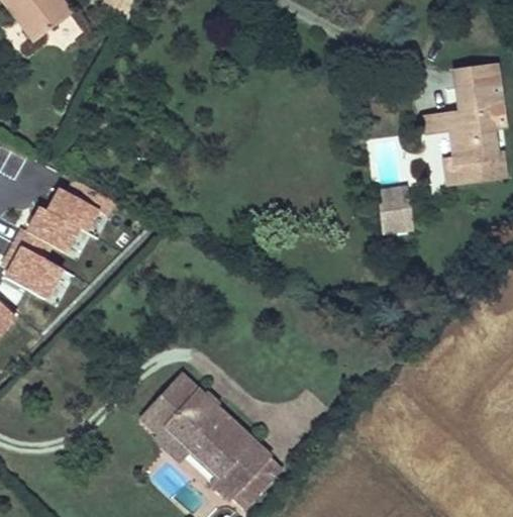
[(72,13),(62,0),(2,0),(16,18),(25,11),(43,35),(72,13)]
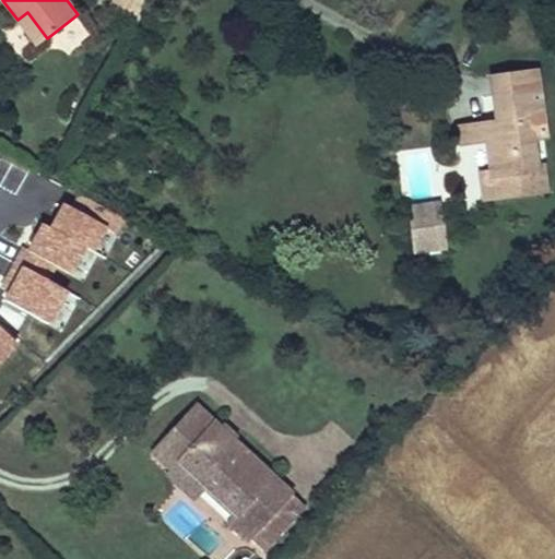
[(27,12),(18,20),(37,46),(47,38),(27,12)]
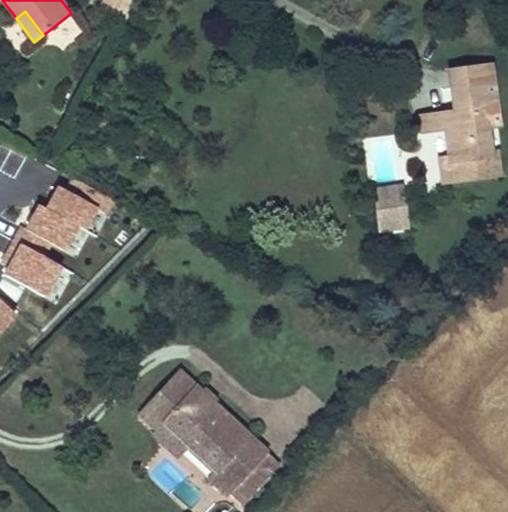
[(494,61),(459,63),(460,88),(453,109),(425,112),(426,128),(457,126),(458,150),(446,151),(448,177),(504,174),(502,145),(494,145),(493,122),(498,122),(494,61)]
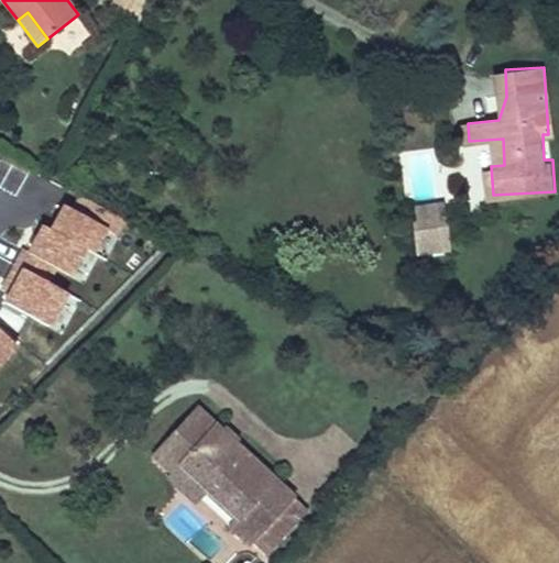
[(447,240),(445,198),(445,195),(439,196),(424,210),(412,211),(414,242),(447,240)]
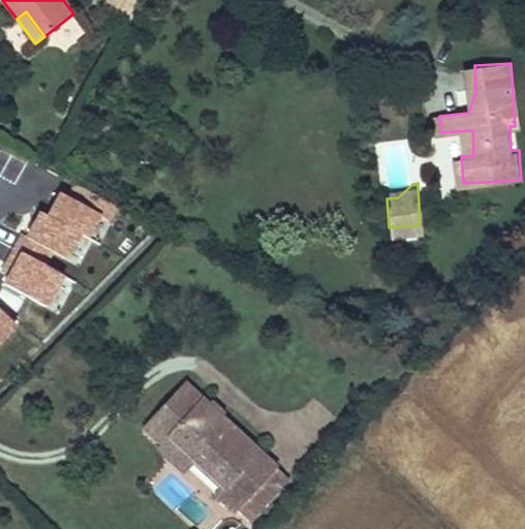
[(0,336),(13,323),(0,310),(0,336)]
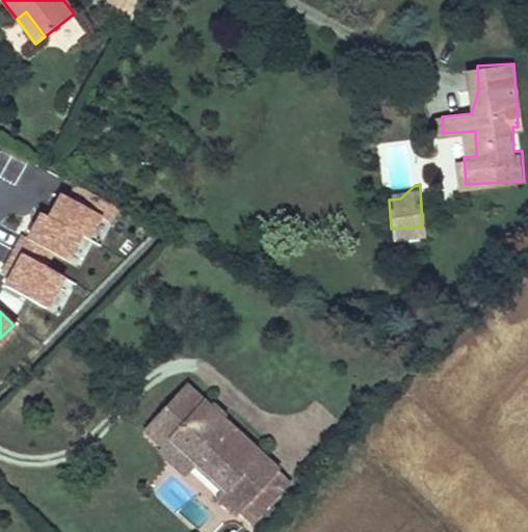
[(289,485),(184,386),(142,428),(159,445),(167,436),(190,457),(221,487),(212,497),(246,529),(289,485)]
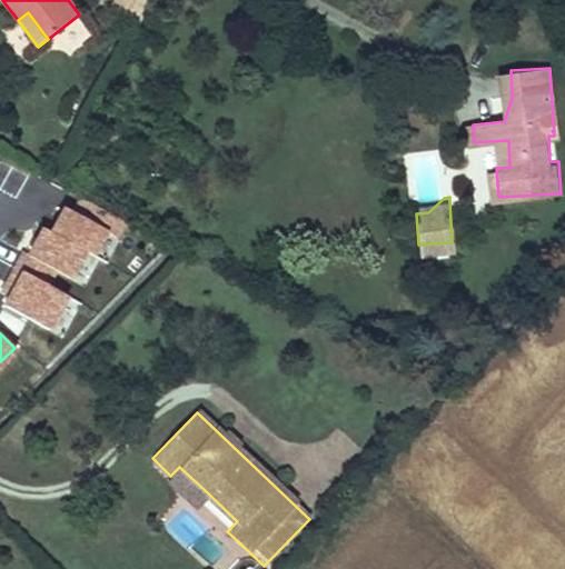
[(179,467),(170,476),(165,481),(189,505),(204,489),(179,467)]
